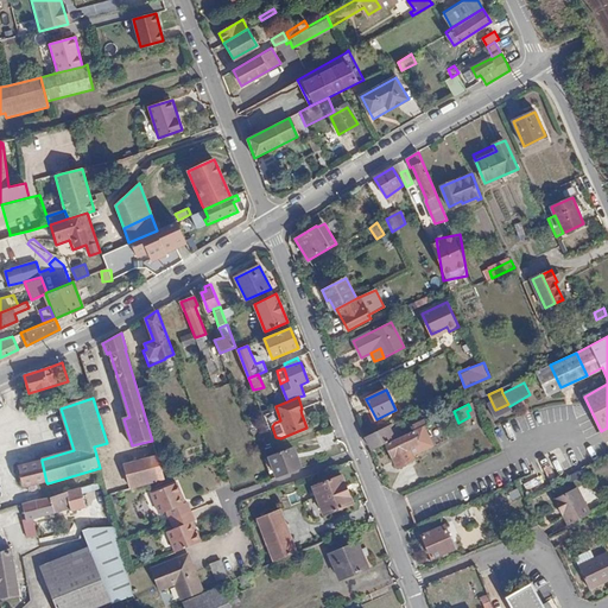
[(394,441),(387,444),(398,468),(415,460),(410,448),(430,438),(424,425),(394,441)]
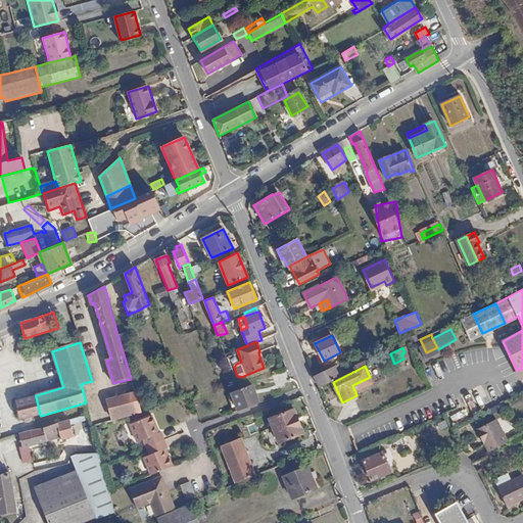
[(314,376),(320,388),(333,382),(339,379),(334,367),(314,376)]
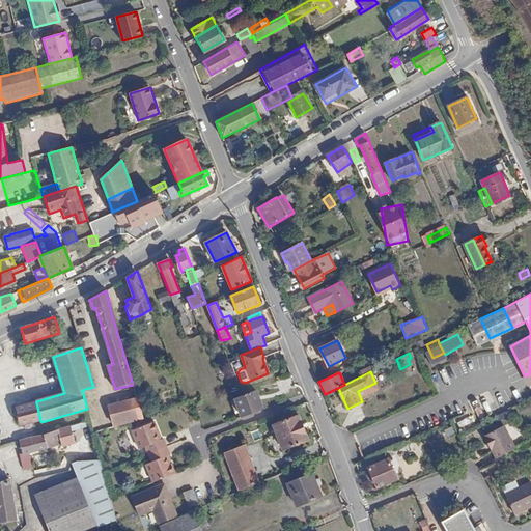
[(242,417),(263,409),(256,390),(234,398),(242,417)]
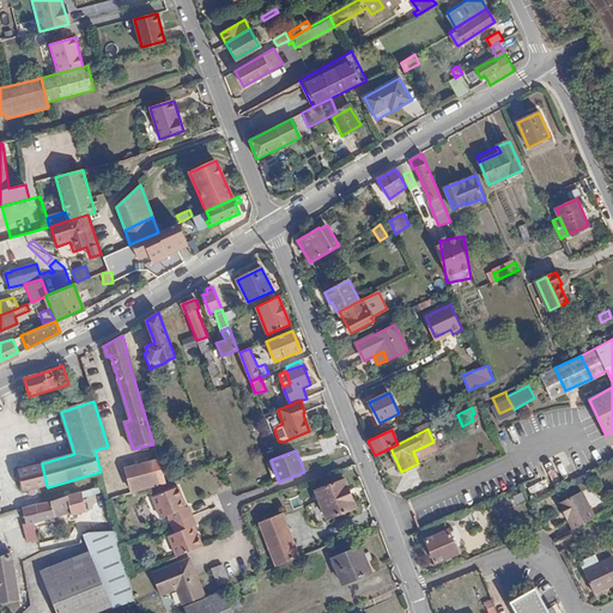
[(123,469),(129,493),(167,484),(165,481),(158,460),(123,469)]
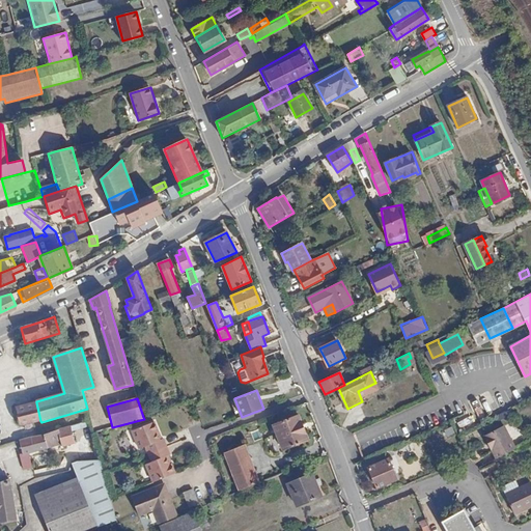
[(21,425),(40,421),(36,402),(18,408),(21,425)]
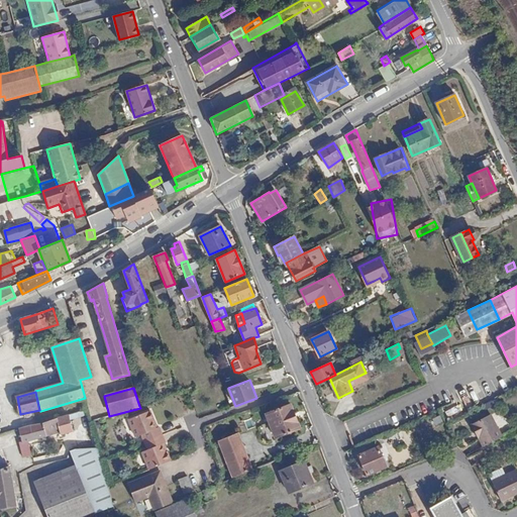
[(267,415),(276,437),(300,427),(291,405),(267,415)]
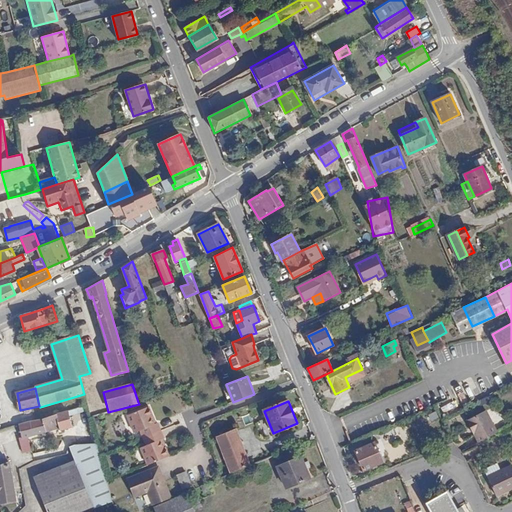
[(444,402),(435,406),(443,420),(451,415),(444,402)]
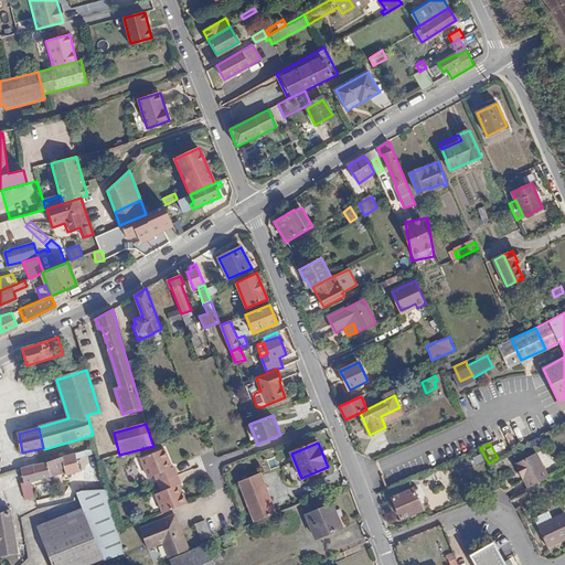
[(157,496),(163,514),(185,505),(182,496),(180,497),(177,488),(181,486),(177,472),(174,468),(170,470),(168,461),(170,460),(166,450),(144,459),(150,478),(156,476),(159,484),(162,492),(157,496)]
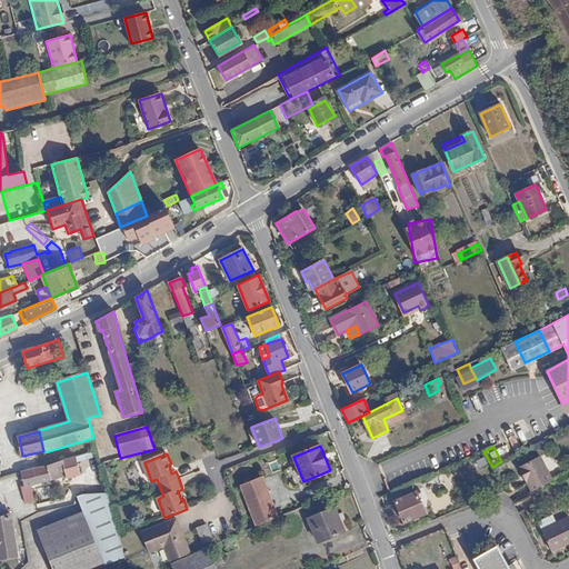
[(520,466),(532,491),(553,480),(541,456),(520,466)]
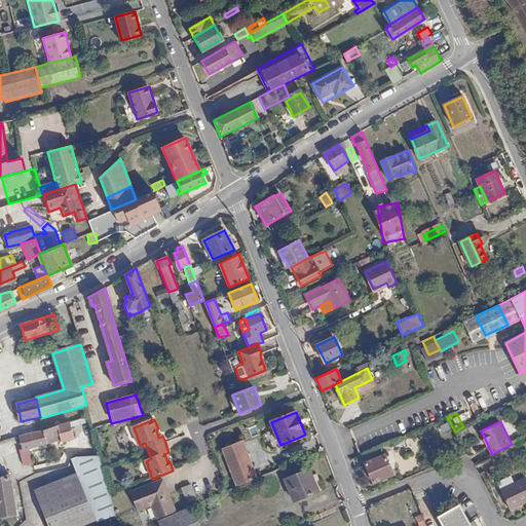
[(62,440),(63,442),(74,438),(70,422),(58,425),(62,440)]
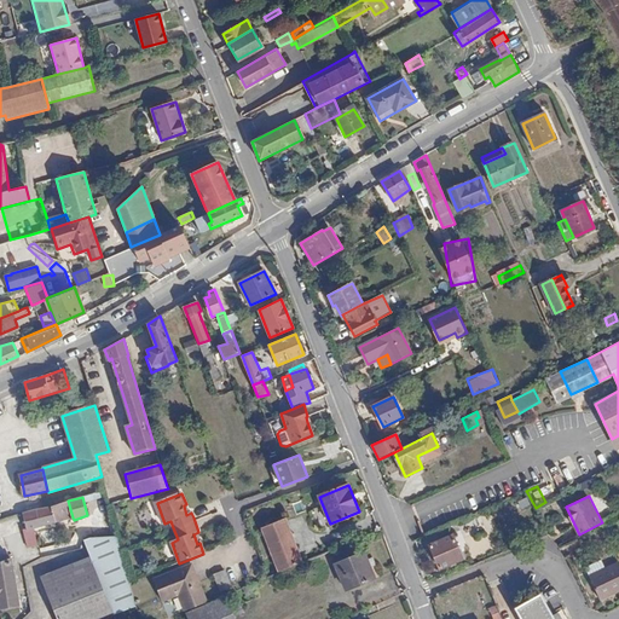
[(25,528),(23,531),(25,530),(34,528),(73,518),(68,501),(46,507),(34,510),(22,514),(25,528)]
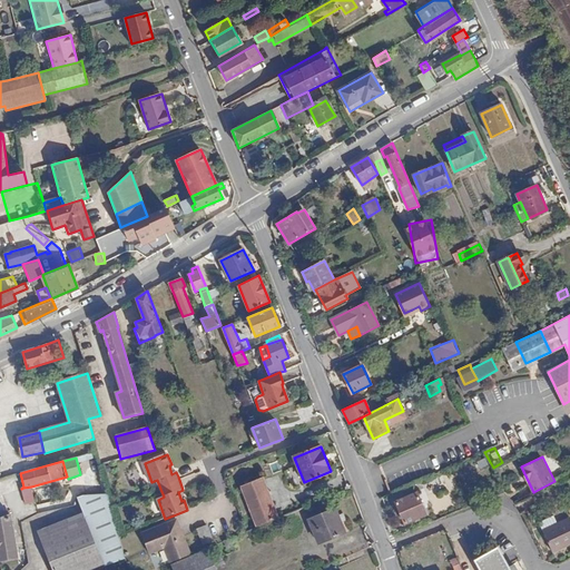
[(241,487),(257,527),(279,518),(264,477),(241,487)]
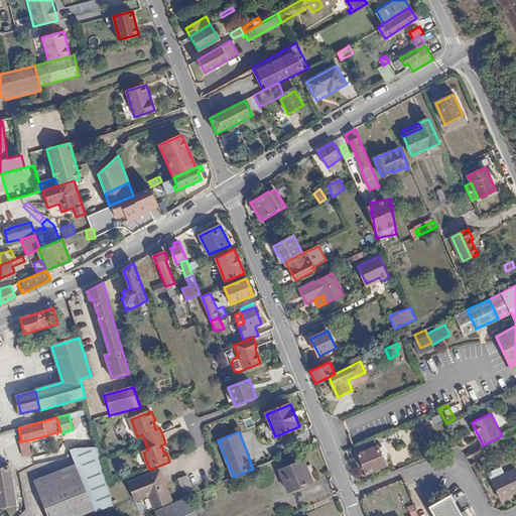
[(21,441),(19,442),(23,457),(31,454),(28,440),(21,441)]
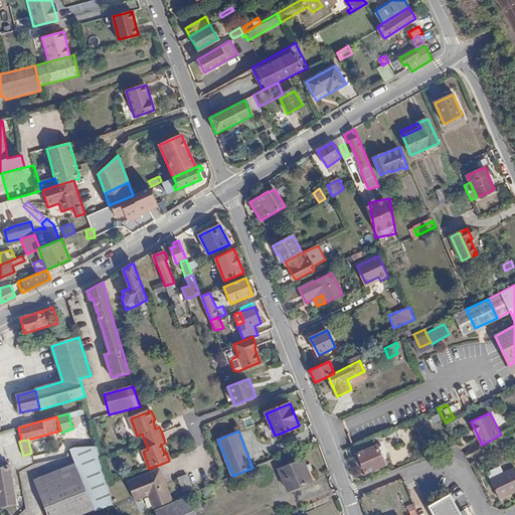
[(386,442),(357,454),(365,473),(385,466),(384,464),(394,460),(386,442)]
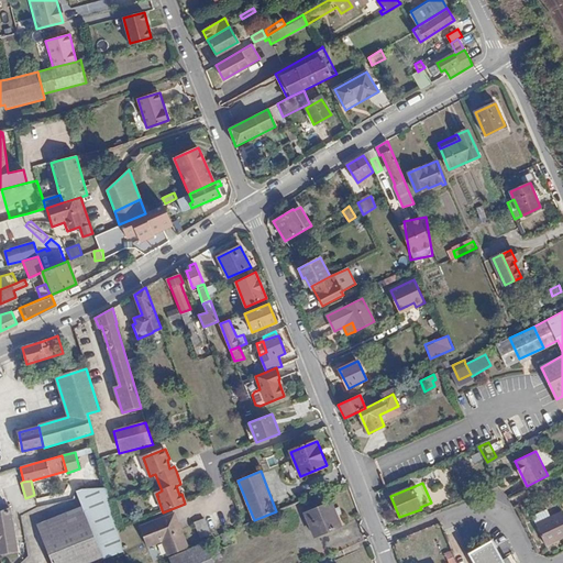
[(103,559),(124,551),(118,529),(110,500),(107,488),(81,488),(76,492),(84,510),(87,511),(99,545),(103,556),(103,559)]
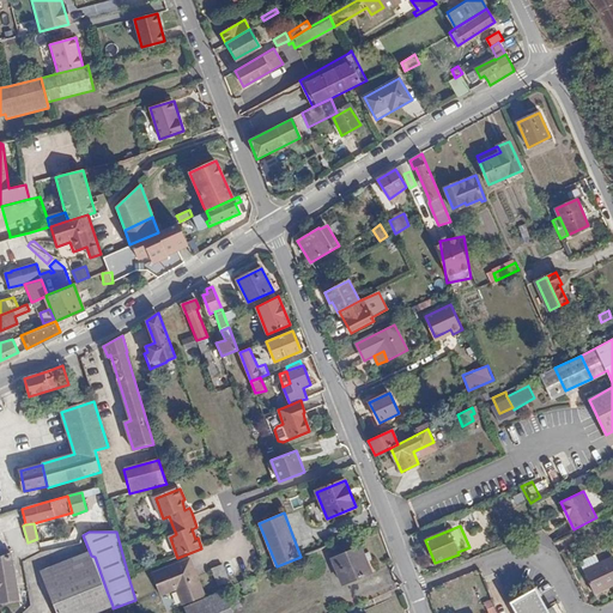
[(371,572),(368,562),(364,554),(360,547),(333,559),(343,584),(371,572)]
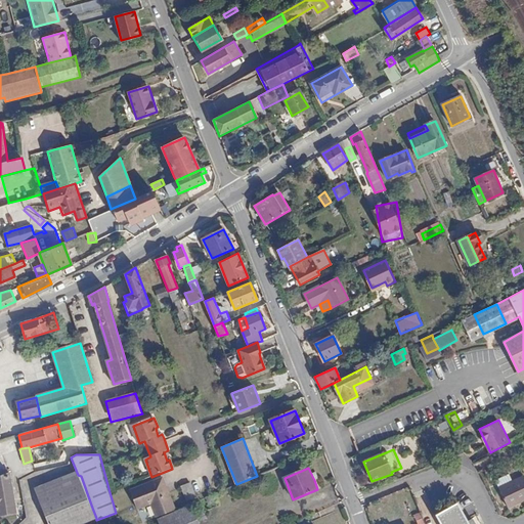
[(496,484),(513,476),(509,468),(493,476),(496,484)]
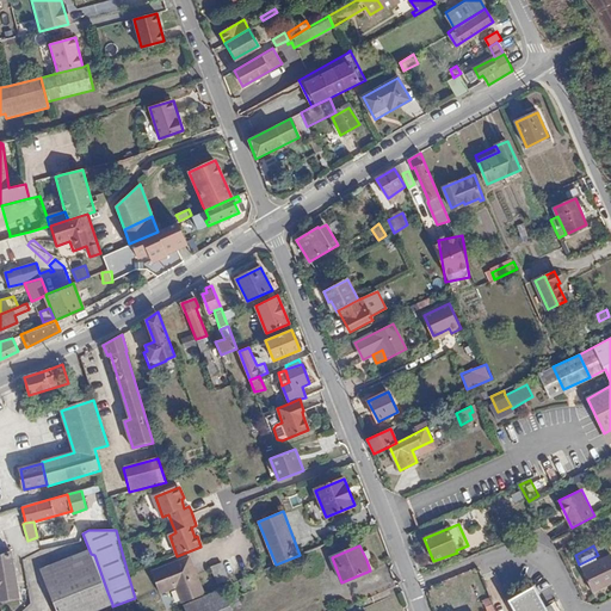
[(610,557),(608,550),(598,555),(579,565),(592,591),(609,584),(608,582),(610,580),(610,557)]
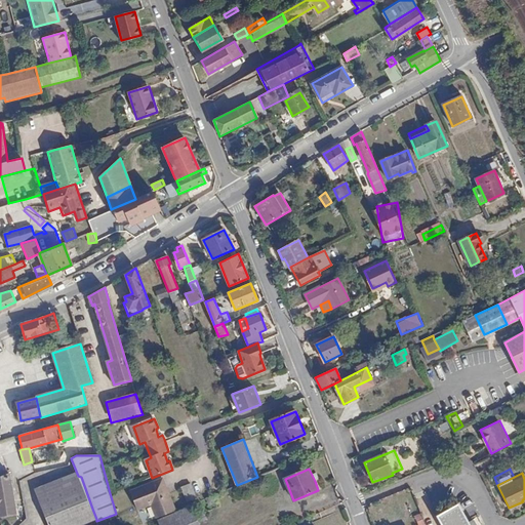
[(0,478),(0,516),(17,513),(10,474),(0,478)]
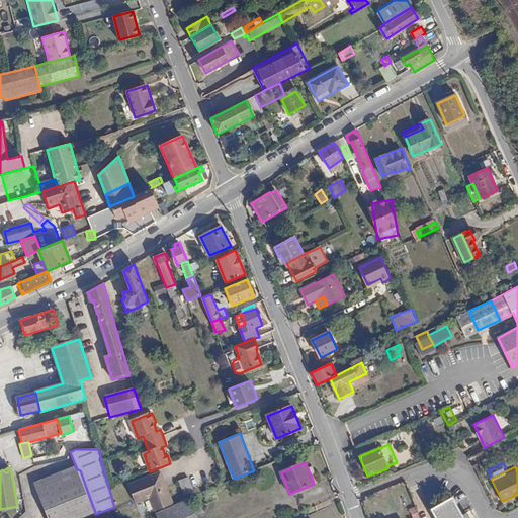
[(71,517),(80,517),(95,512),(91,502),(77,469),(63,471),(34,483),(42,505),(63,497),(71,517)]
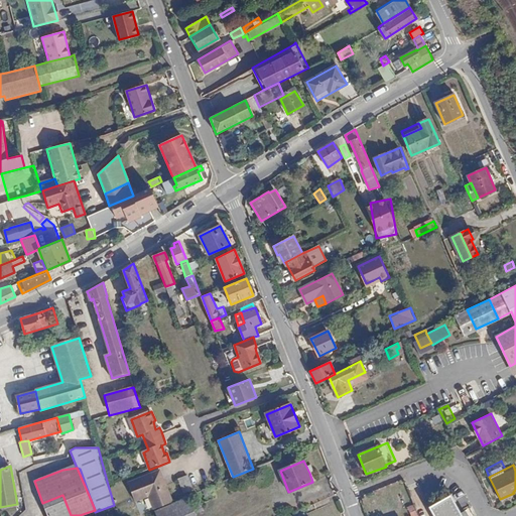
[(197,471),(188,475),(194,490),(203,487),(197,471)]
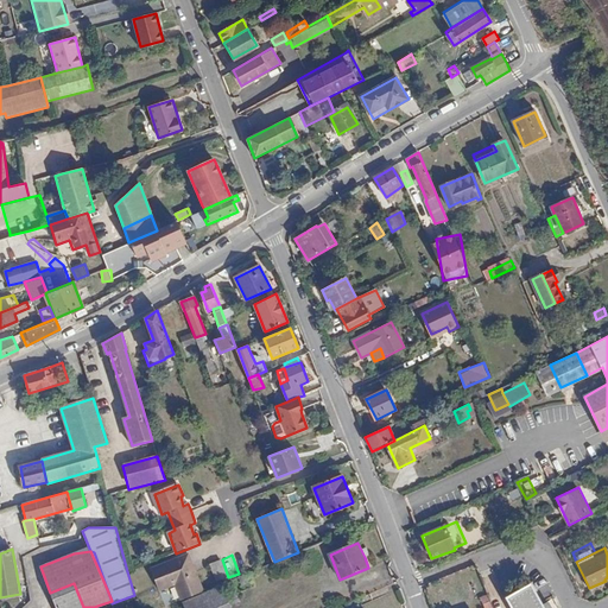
[(201,593),(194,575),(191,576),(188,567),(190,565),(187,557),(151,571),(158,590),(175,584),(181,600),(201,593)]
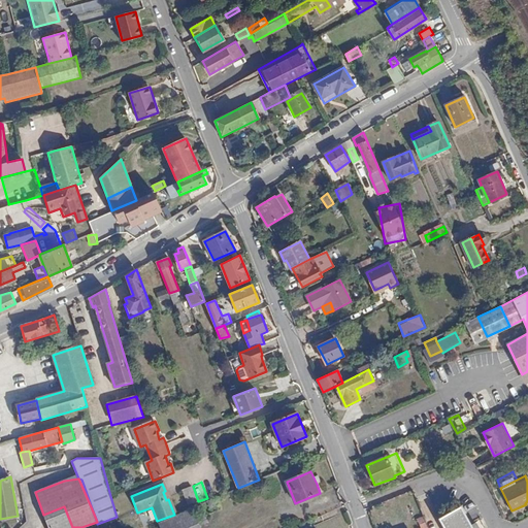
[(198,501),(193,486),(183,490),(189,505),(198,501)]
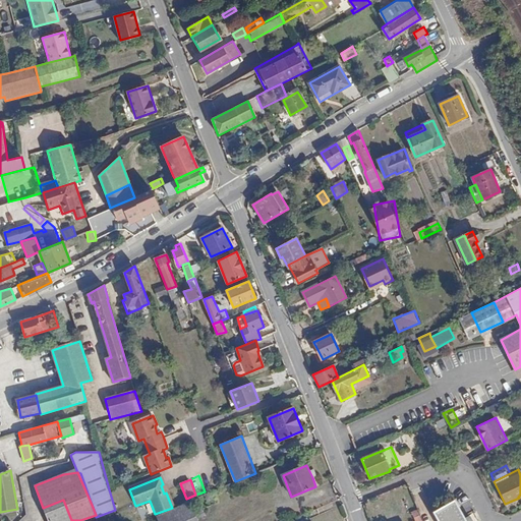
[(48,520),(71,520),(63,500),(43,508),(48,520)]
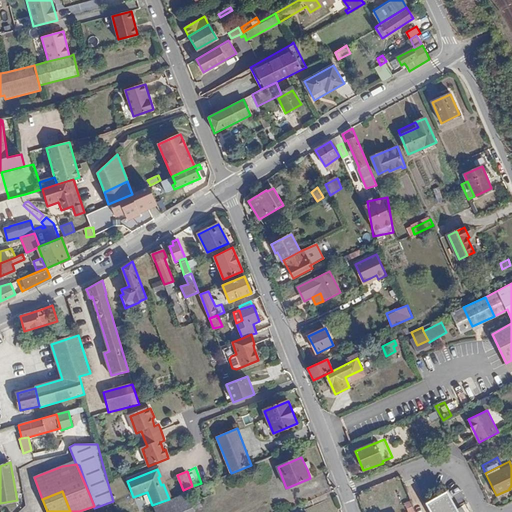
[(427,504),(432,511),(458,511),(447,492),(427,504)]
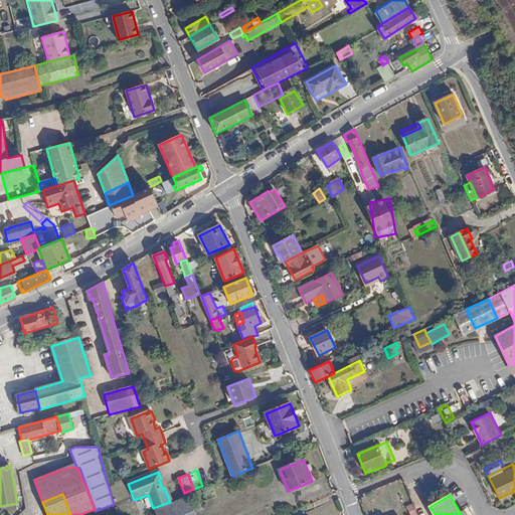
[(195,514),(188,497),(155,511),(157,514),(195,514)]
